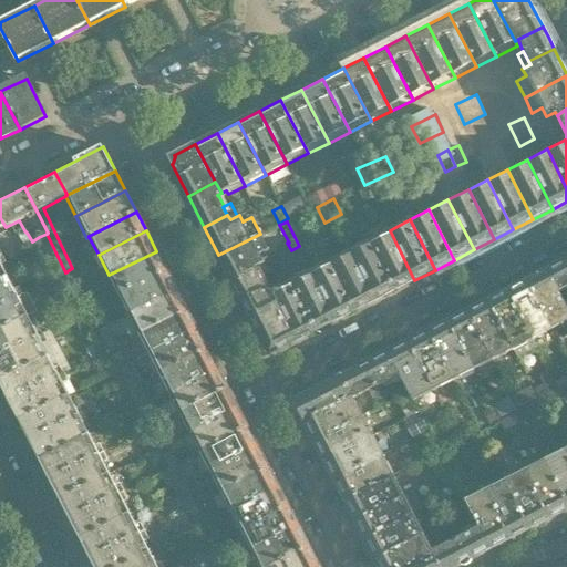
[(414,280),(390,230),(370,240),(395,290),(414,280)]
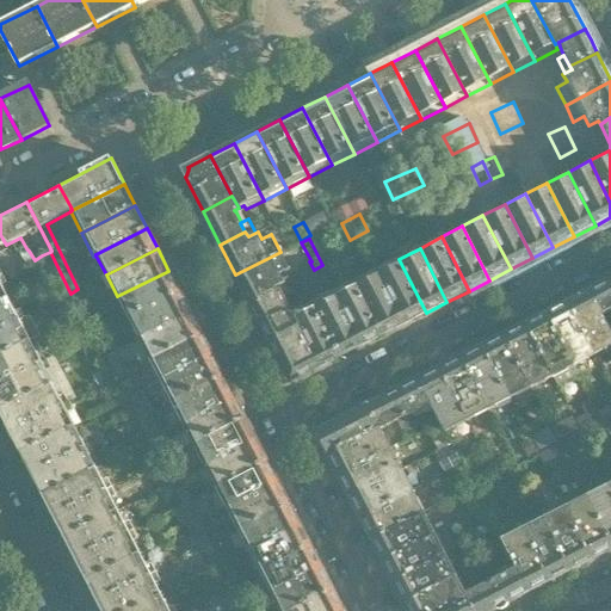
[(281,252),(235,275),(251,304),(276,291),(273,287),(279,284),(283,282),(279,273),(289,267),(281,252)]
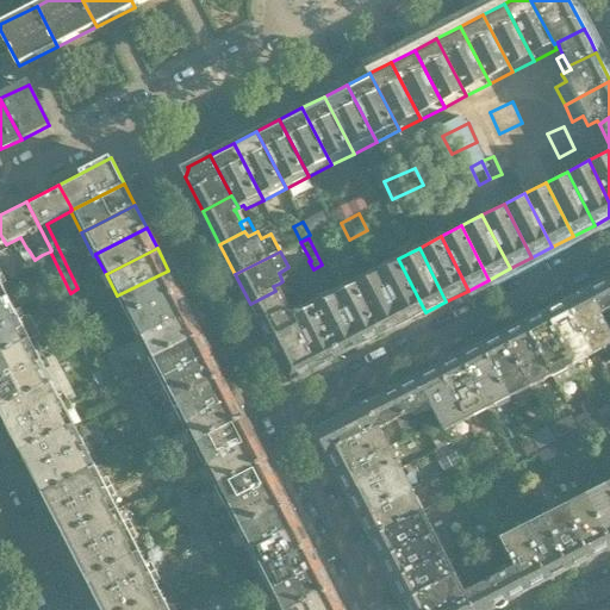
[(425,312),(398,259),(377,269),(404,323),(425,312)]
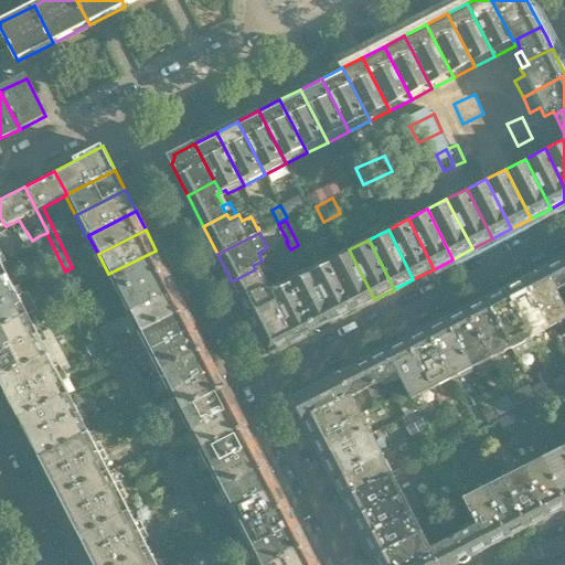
[(374,299),(349,249),(329,259),(354,309),(374,299)]
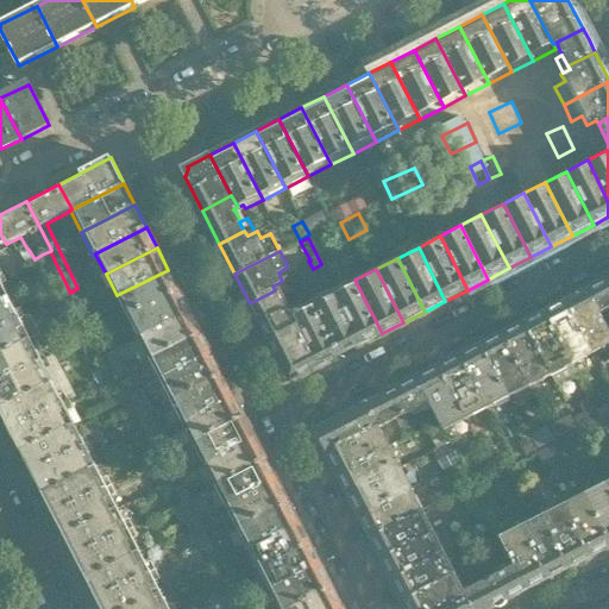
[(168,270),(117,295),(127,316),(180,292),(168,270)]
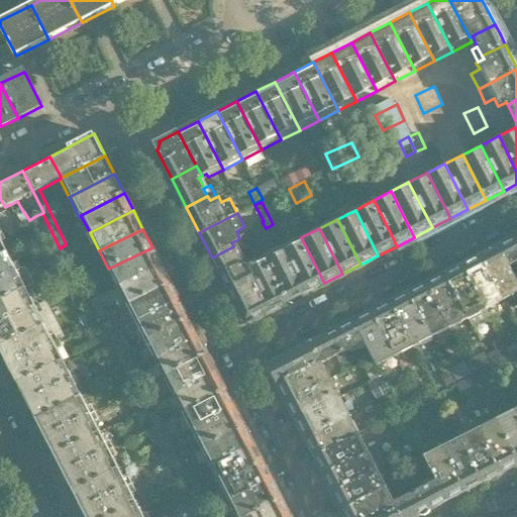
[(324,283),(301,237),(284,246),(307,292),(324,283)]
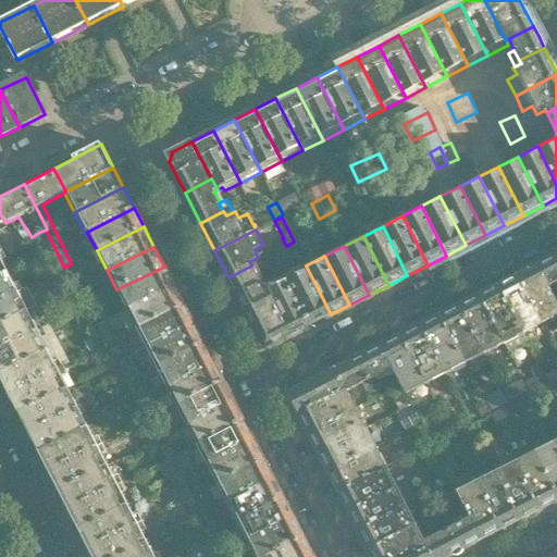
[(556,256),(535,268),(547,288),(549,287),(556,283),(556,256)]
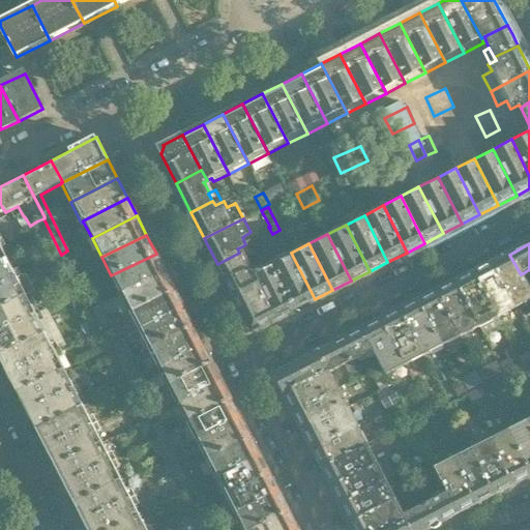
[(242,246),(237,248),(239,253),(241,257),(246,255),(242,246)]
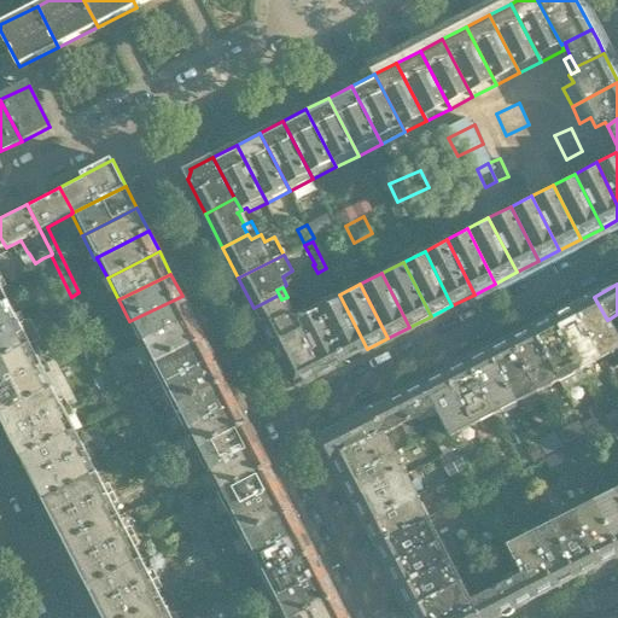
[(73,297),(94,339),(101,334),(91,315),(94,313),(83,292),(73,297)]
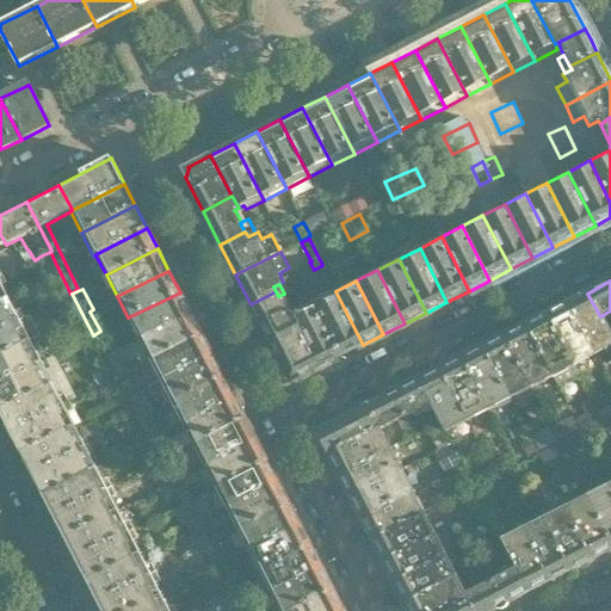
[(287,316),(287,310),(278,296),(276,291),(251,304),(269,339),(298,323),(292,314),(287,316)]
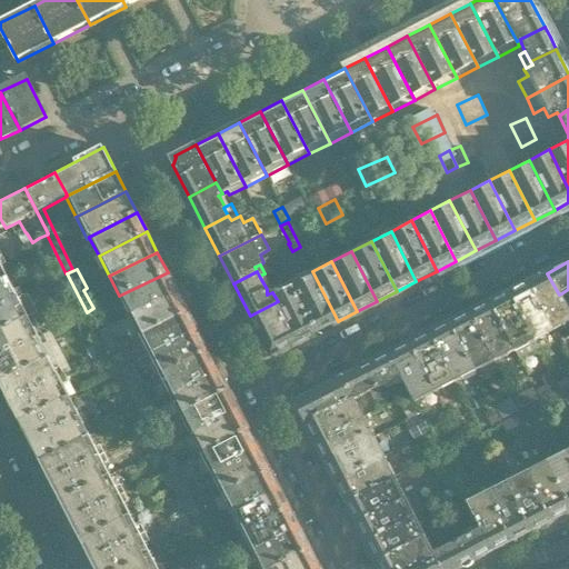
[(338,321),(312,271),(292,281),(319,331),(338,321)]
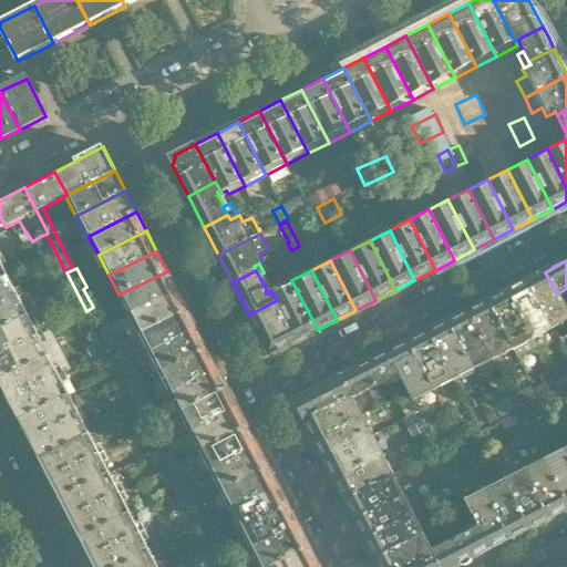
[(167,271),(119,295),(130,316),(177,291),(167,271)]
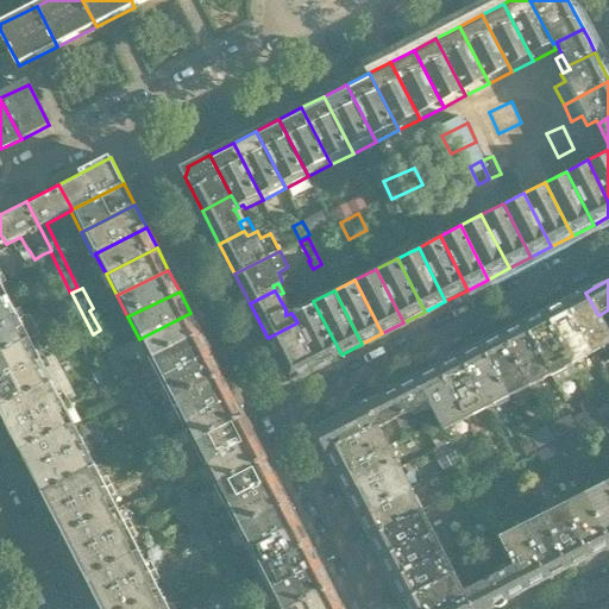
[(608,321),(606,325),(601,314),(598,315),(585,293),(564,303),(592,356),(608,346),(608,321)]
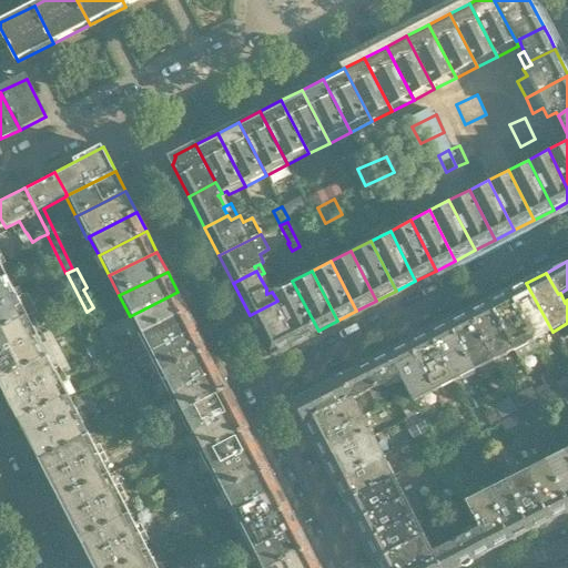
[(0,306),(18,297),(8,277),(0,281),(0,306)]
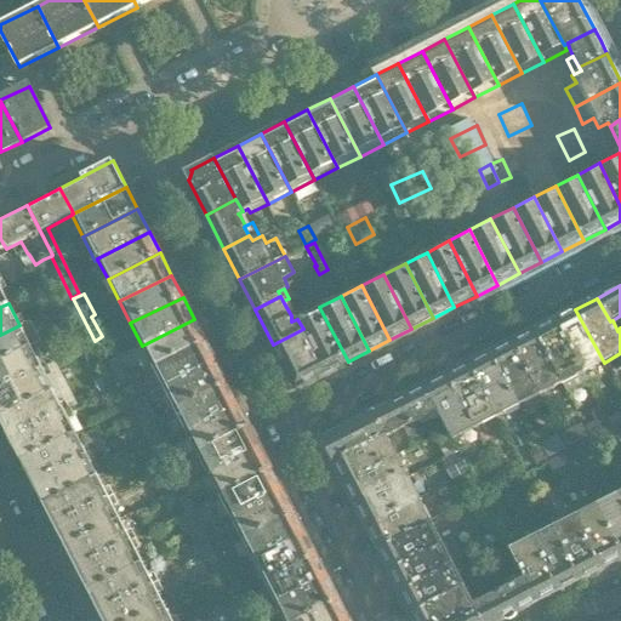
[(348,362),(319,307),(297,319),(303,329),(326,374),(348,362)]
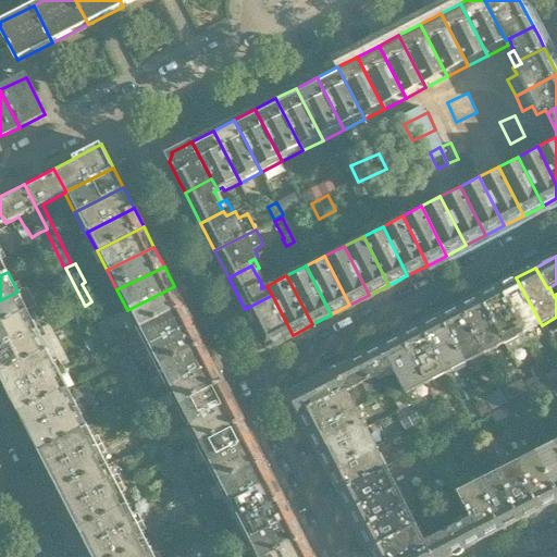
[(542,325),(516,277),(497,287),(522,335),(542,325)]
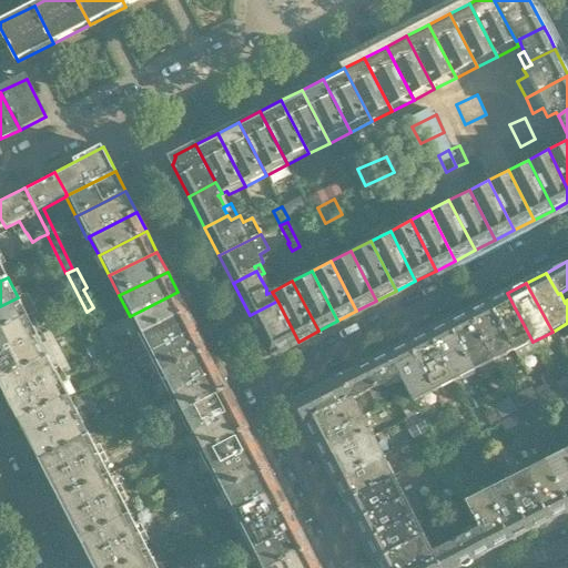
[(178,292),(130,316),(140,335),(188,312),(178,292)]
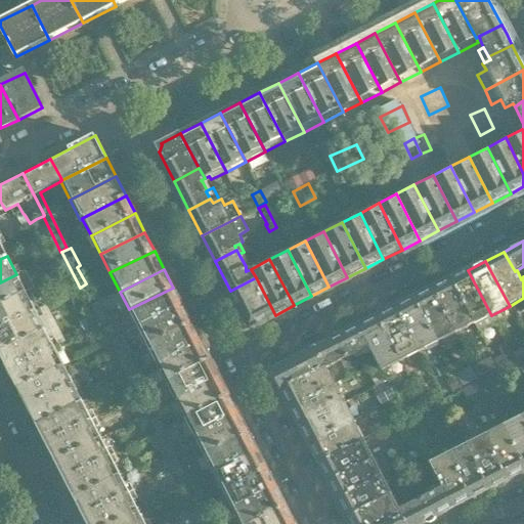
[(491,315),(468,270),(450,279),(474,324),(477,332),(495,322),(491,315)]
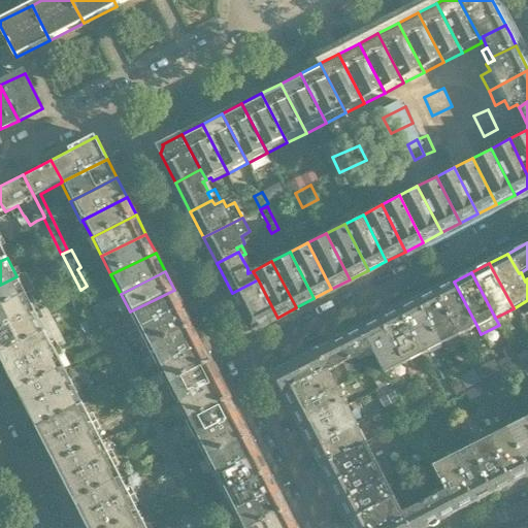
[(0,307),(26,295),(17,276),(0,285),(0,307)]
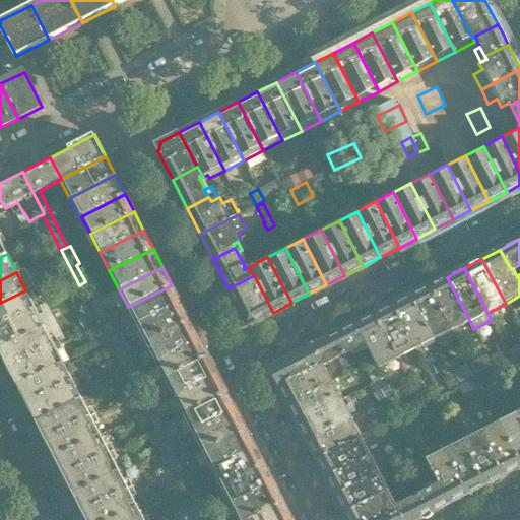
[(273,313),(254,275),(229,288),(245,321),(246,320),(252,322),(252,323),(273,313)]
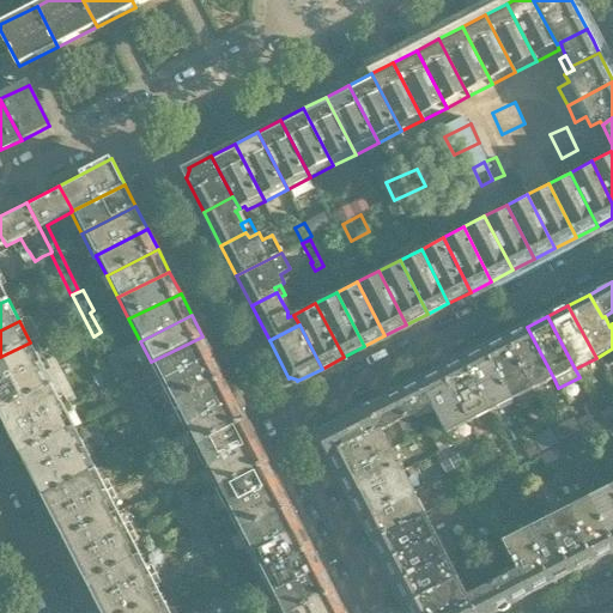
[(527,327),(505,338),(532,390),(554,380),(527,327)]
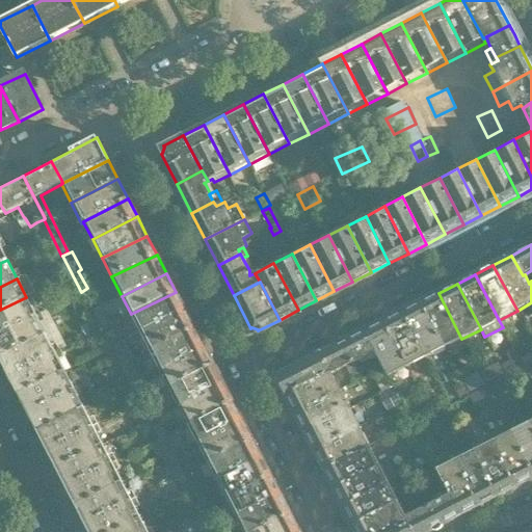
[(176,292),(131,314),(140,333),(185,310),(176,292)]
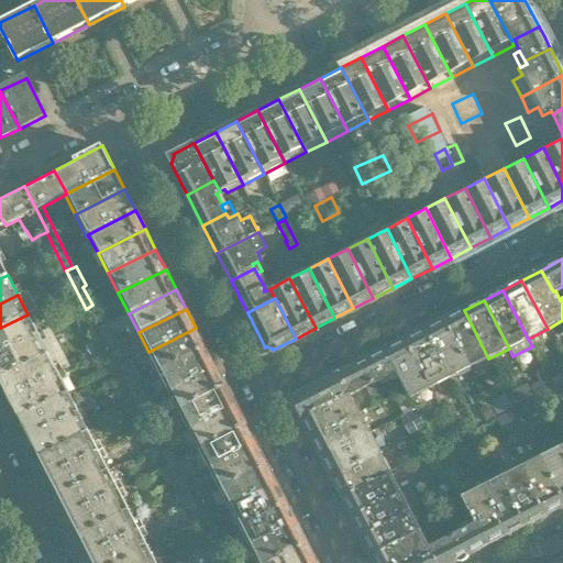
[(464,310),(444,320),(470,368),(488,359),(464,310)]
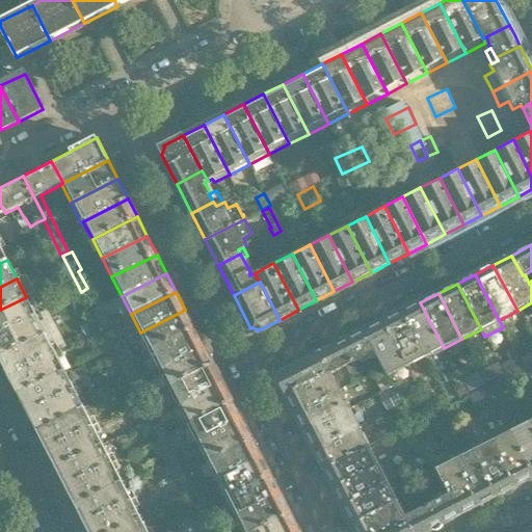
[(0,334),(35,316),(26,297),(0,310),(0,334)]
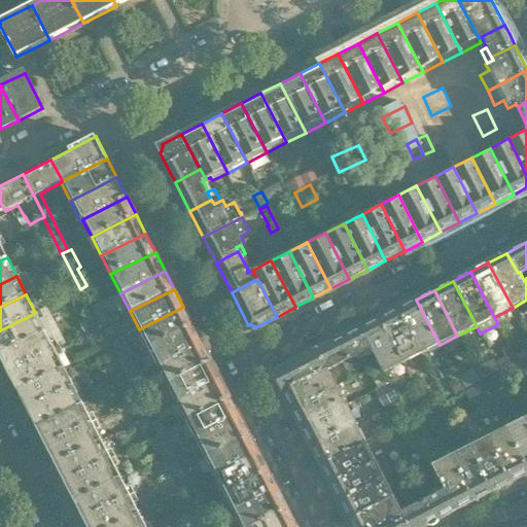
[(416,300),(398,309),(421,354),(440,345),(416,300)]
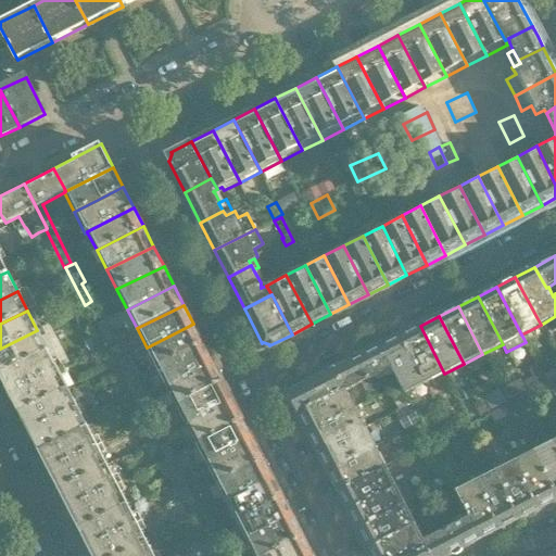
[(193,324),(147,348),(156,366),(203,342),(193,324)]
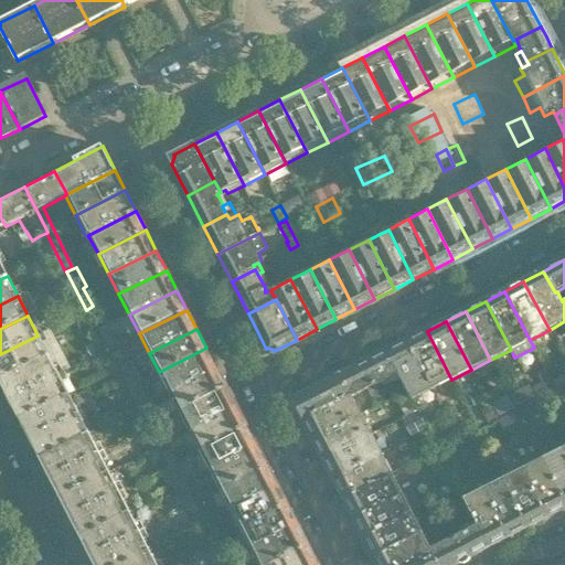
[(427,331),(407,342),(432,390),(451,380),(427,331)]
